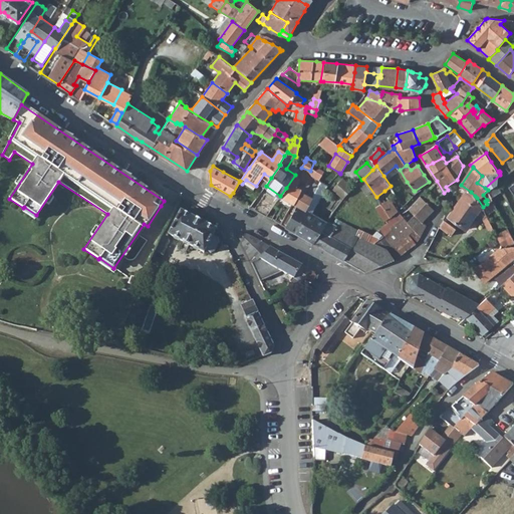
[(286,188),(280,196),(294,203),(298,196),(302,190),(306,193),(314,177),(304,172),(300,178),(296,176),(295,175),(286,188)]
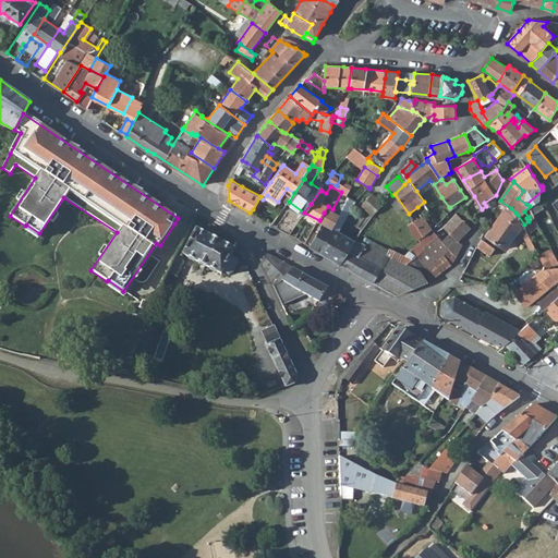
[(543,190),(526,204),(530,206),(531,209),(542,202),(541,201),(543,190)]
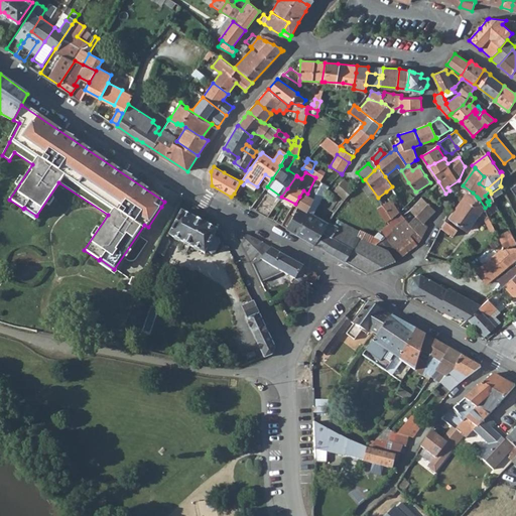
[(294,205),(282,225),(295,233),(308,212),(307,211),(314,198),(323,181),(320,180),(315,177),(307,194),(303,190),(299,197),(295,204),(294,205)]
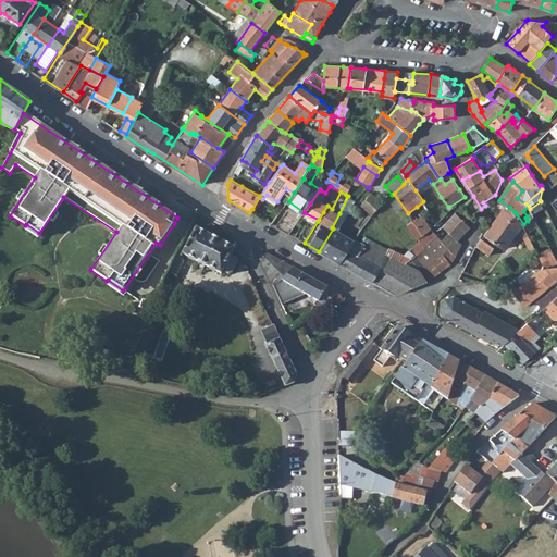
[(372,194),(361,206),(362,206),(372,214),(383,203),(372,194)]
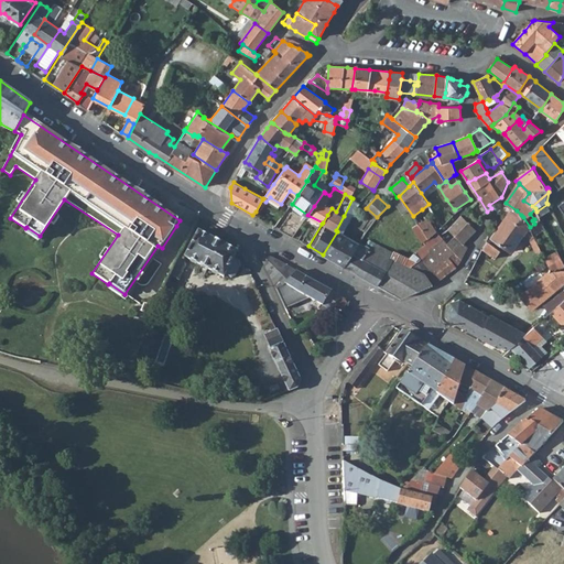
[(336,230),(337,231),(343,234),(350,220),(356,210),(360,204),(353,198),(344,216),(336,230)]
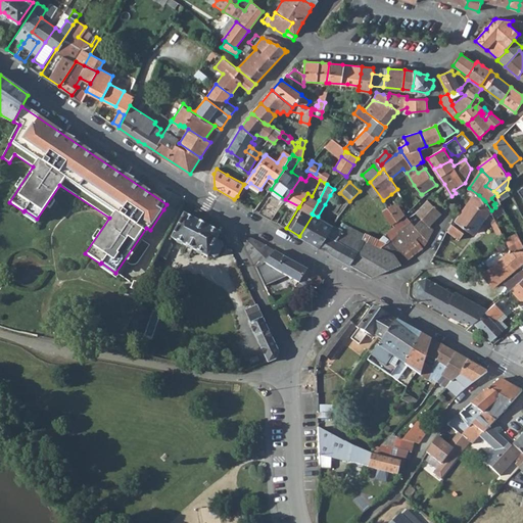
[(440,188),(434,194),(437,196),(443,191),(440,188)]
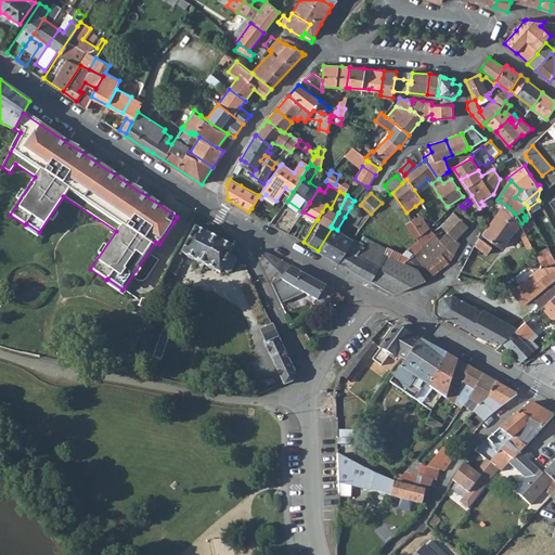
[(498,199),(492,207),(500,213),(485,234),(503,247),(518,226),(511,219),(515,214),(513,211),(508,207),(498,199)]
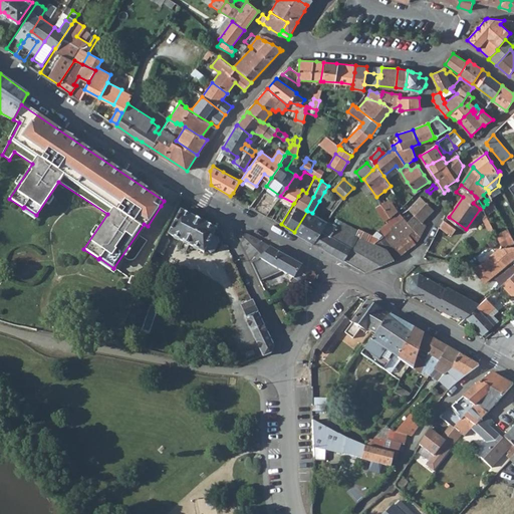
[(488,190),(483,195),(487,200),(492,197),(489,193),(488,190)]
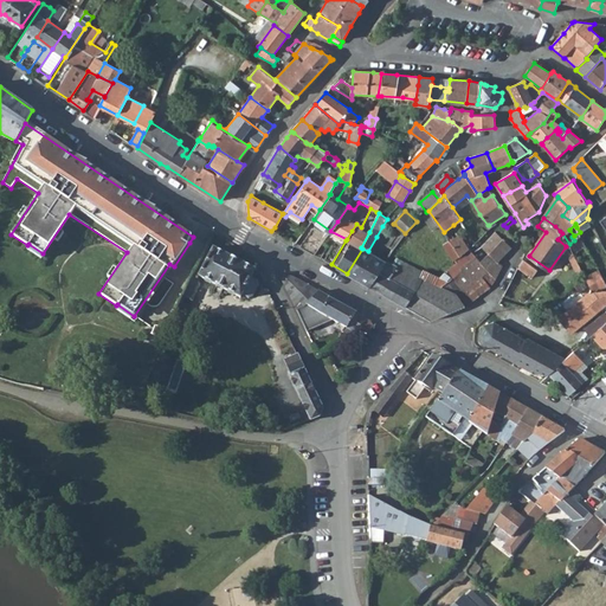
[(382,226),(376,237),(389,247),(397,237),(387,230),(382,226)]
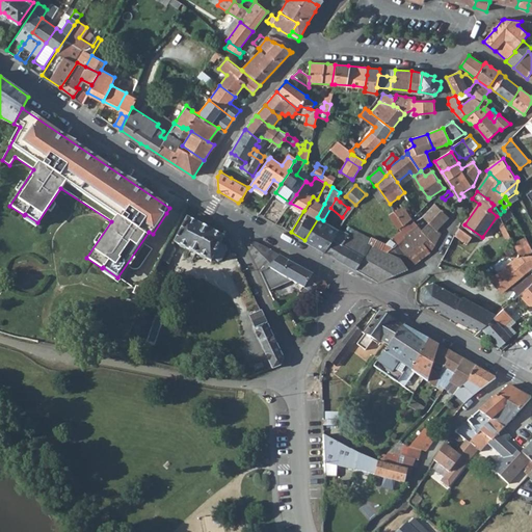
[(273,202),(263,216),(276,223),(286,210),(273,202)]
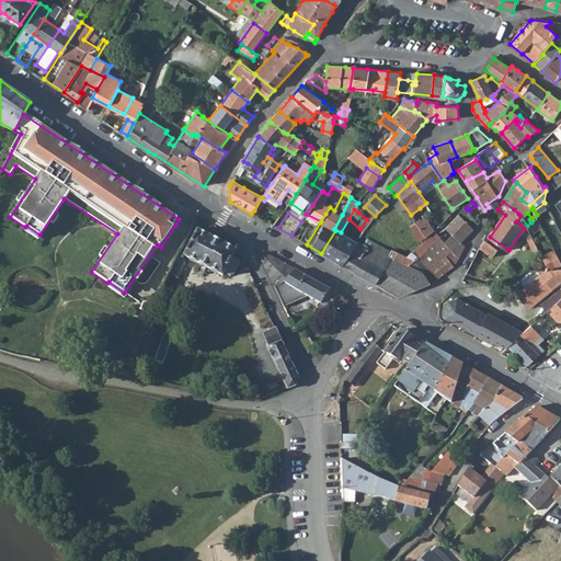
[(453,235),(445,242),(453,250),(460,258),(465,249),(459,244),(461,242),(474,228),(459,214),(446,228),(449,231),(453,235)]
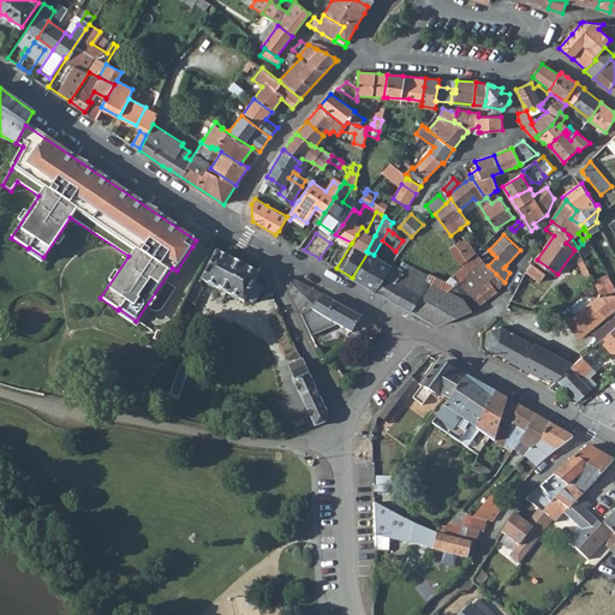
[(467,238),(457,245),(466,261),(476,251),(467,238)]
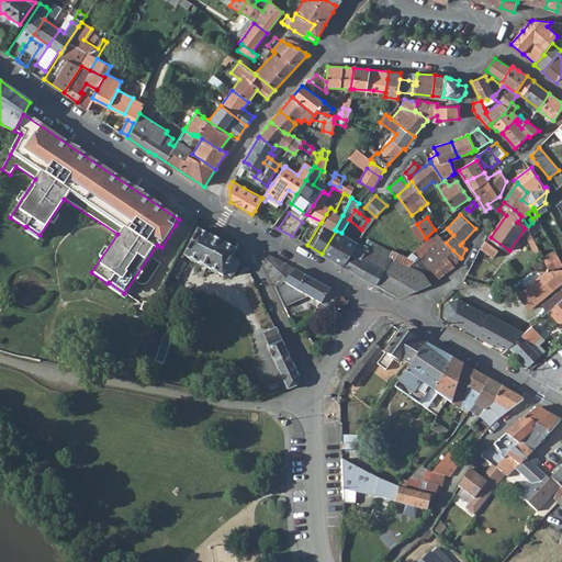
[(420,257),(409,266),(419,270),(425,273),(453,250),(446,243),(442,239),(437,234),(438,234),(436,231),(435,229),(426,238),(424,240),(429,248),(420,257)]
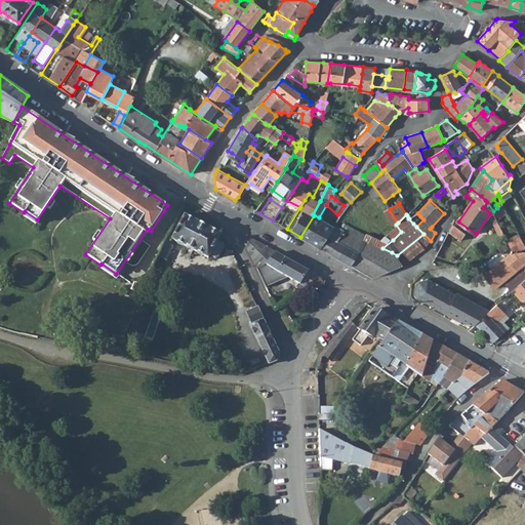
[(186,215),(173,240),(209,258),(210,256),(215,258),(219,257),(225,247),(224,244),(217,241),(221,234),(186,215)]
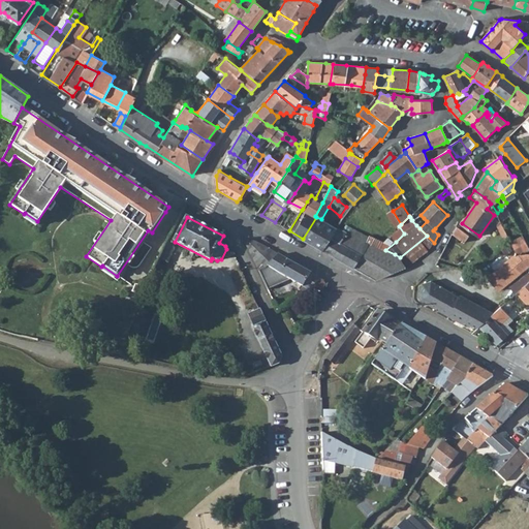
[(316,217),(303,239),(322,249),(337,227),(321,219),(316,217)]
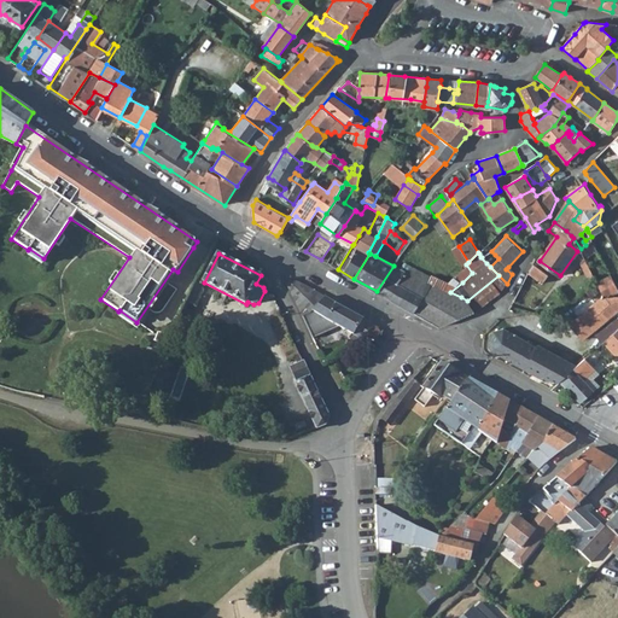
[(495,255),(487,263),(490,267),(499,258),(495,255)]
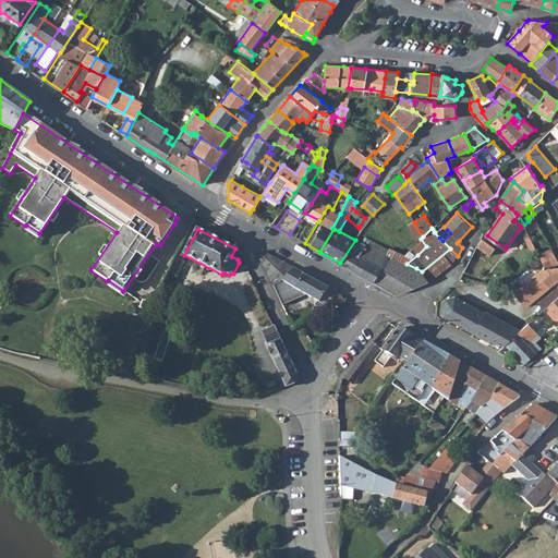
[(355,240),(340,263),(374,282),(381,269),(381,268),(360,255),(366,245),(366,244),(356,239),(355,240)]
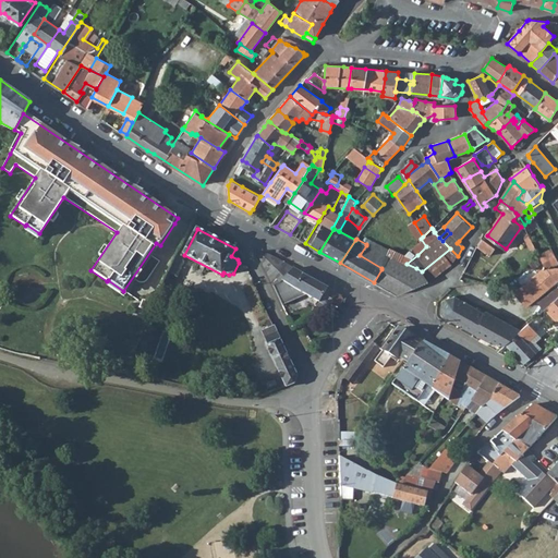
[(483,240),(478,246),(489,255),(495,249),(483,240)]
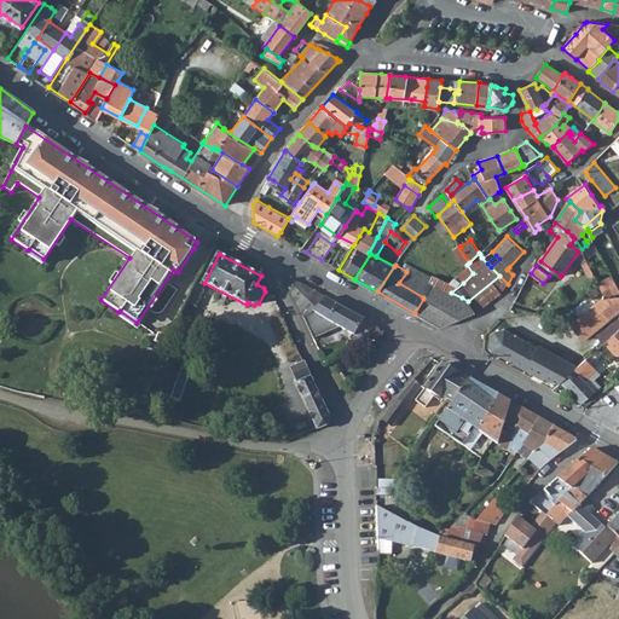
[(618,287),(613,276),(599,283),(606,298),(613,296),(618,296),(618,287)]
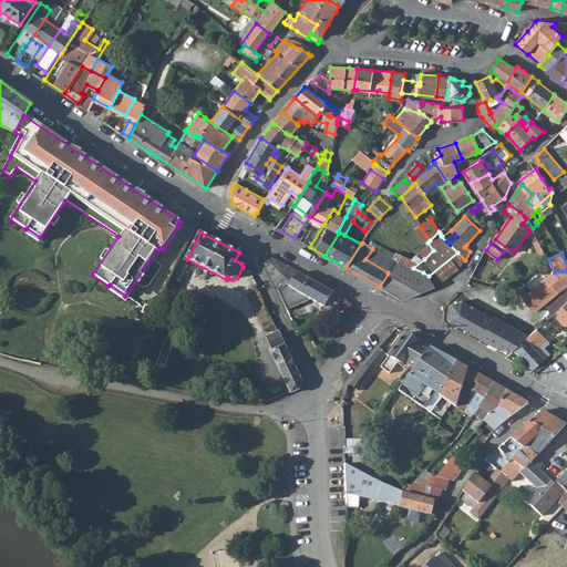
[(416,255),(405,266),(412,269),(413,268),(424,259),(416,255)]
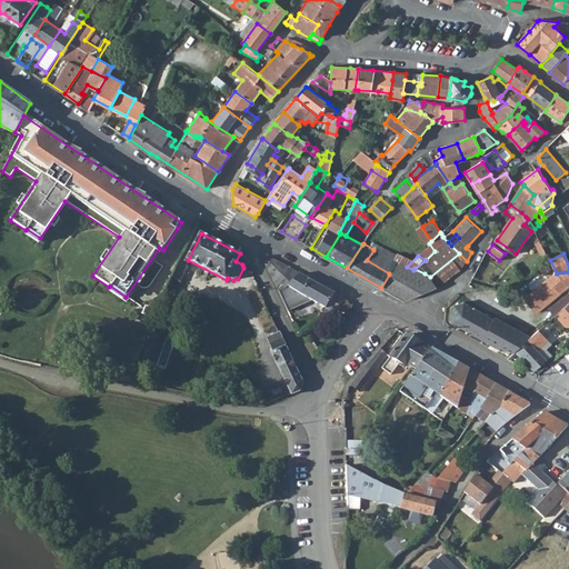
[(266,262),(279,292),(287,289),(289,287),(300,273),(270,257),(266,262)]
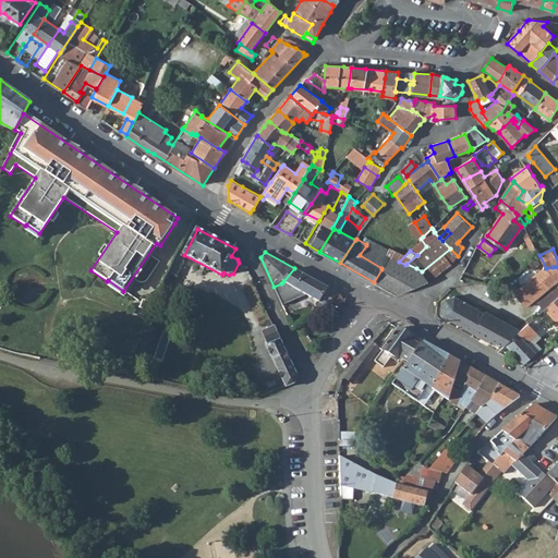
[(516,291),(528,306),(557,280),(557,267),(553,267),(546,268),(543,269),(538,273),(531,278),(516,291)]
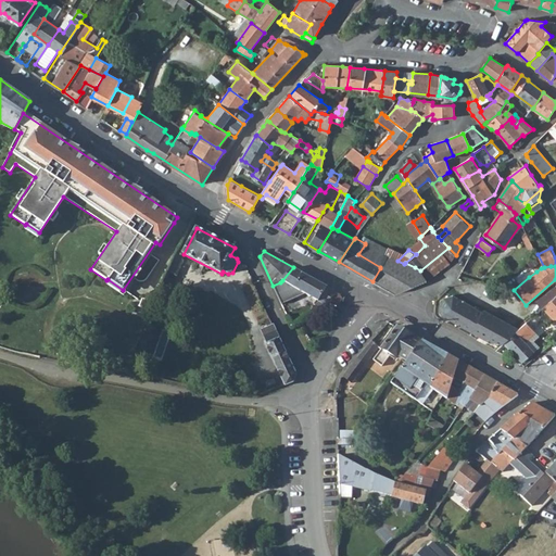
[(293,267),(282,280),(297,290),(317,301),(318,302),(327,287),(293,267)]
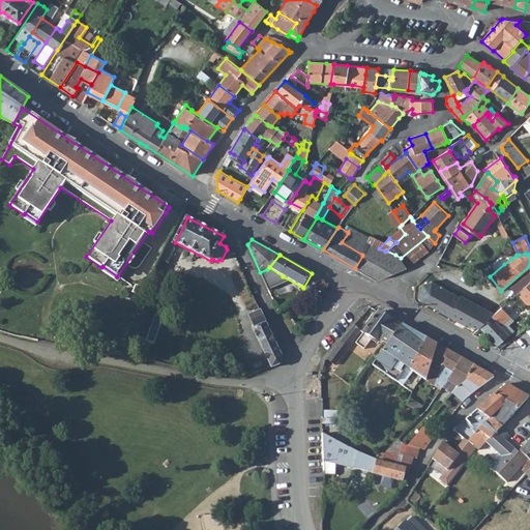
[(395,255),(389,261),(401,271),(407,268),(401,258),(395,255)]
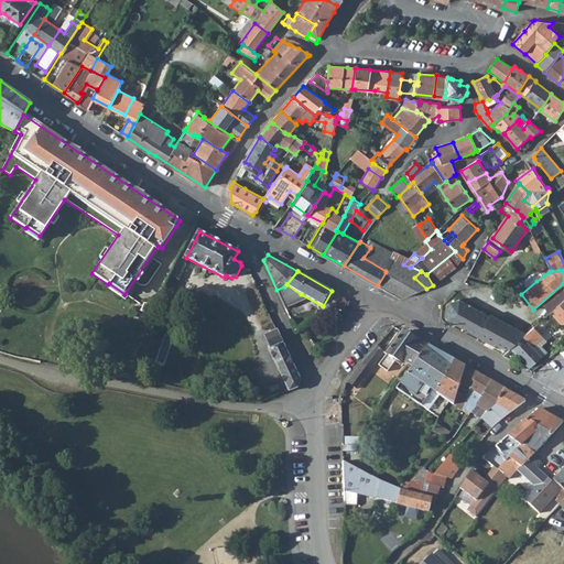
[(386,272),(378,285),(402,299),(412,296),(400,289),(404,283),(386,272)]
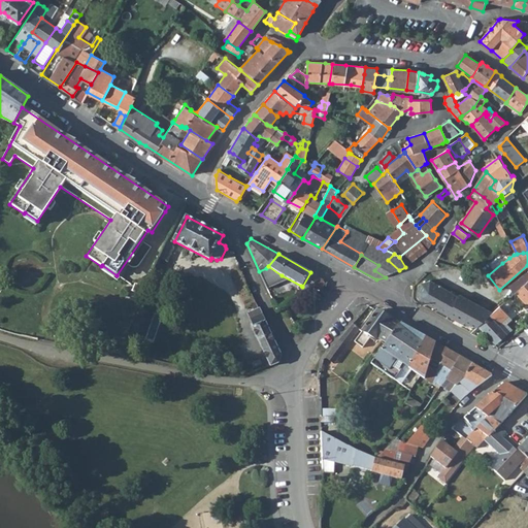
[(266,268),(259,271),(264,283),(271,279),(266,268)]
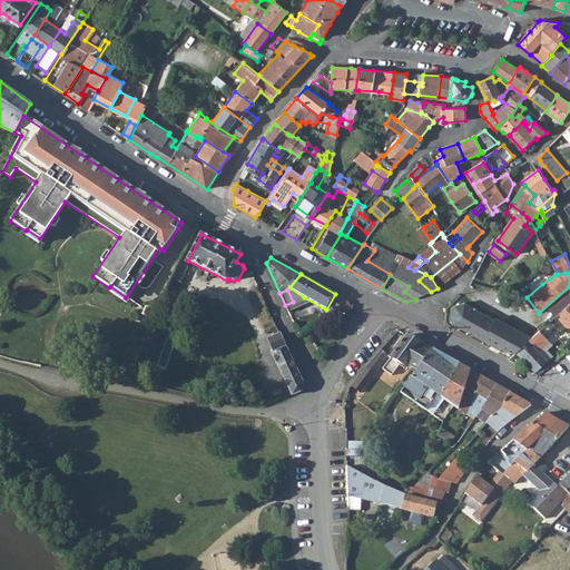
[(325,308),(322,312),(325,317),(337,310),(340,307),(345,301),(335,294),(326,310),(325,308)]
